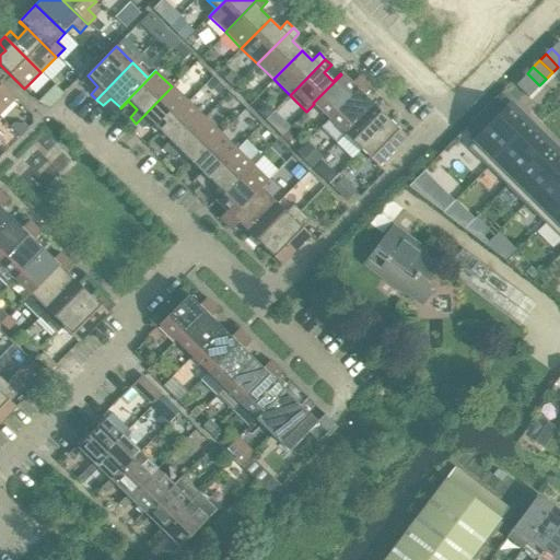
[(527,73),(521,79),(534,92),(539,85),(527,73)]
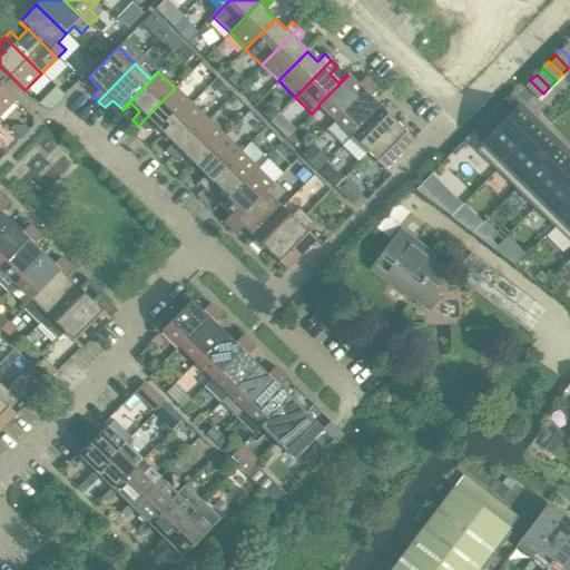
[(334,121),(371,84),(365,78),(357,86),(347,76),(318,105),(320,106),(334,121)]
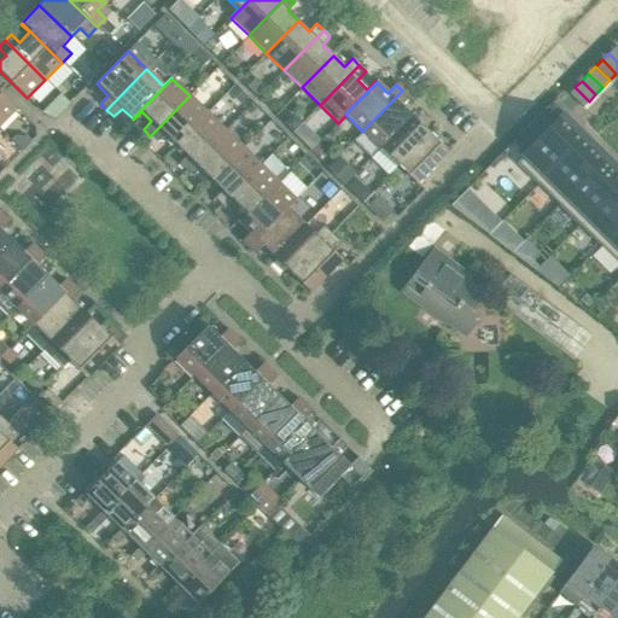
[(575,87),(569,94),(582,108),(589,101),(575,87)]
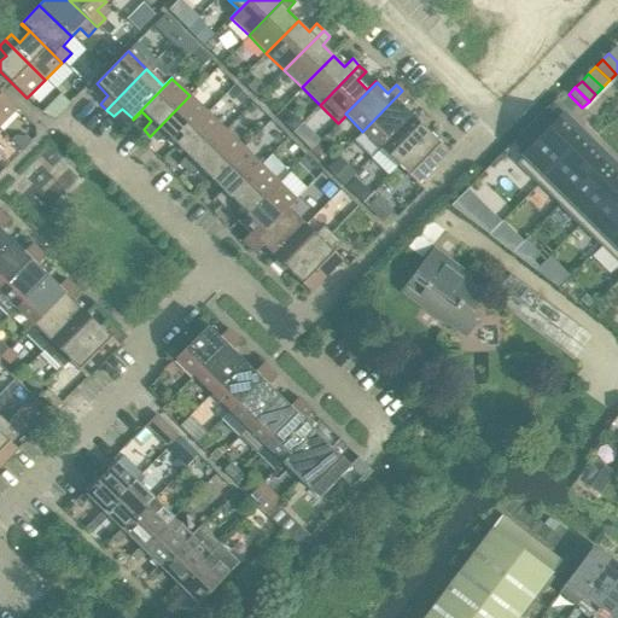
[(380,149),(412,116),(401,105),(409,98),(402,91),(362,132),(380,149)]
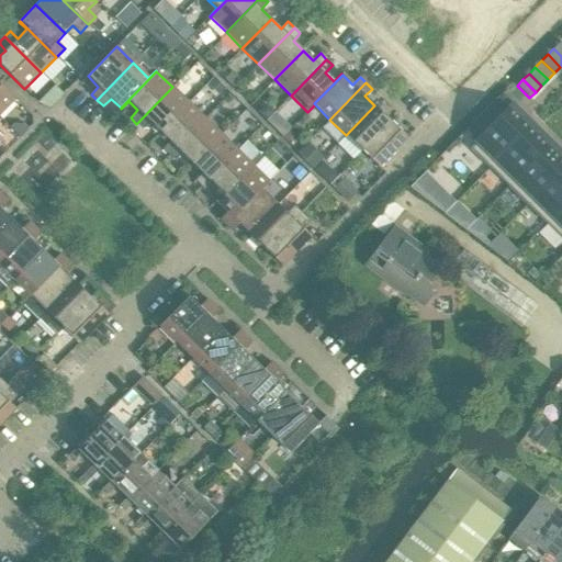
[(0,114),(14,100),(0,85),(0,114)]
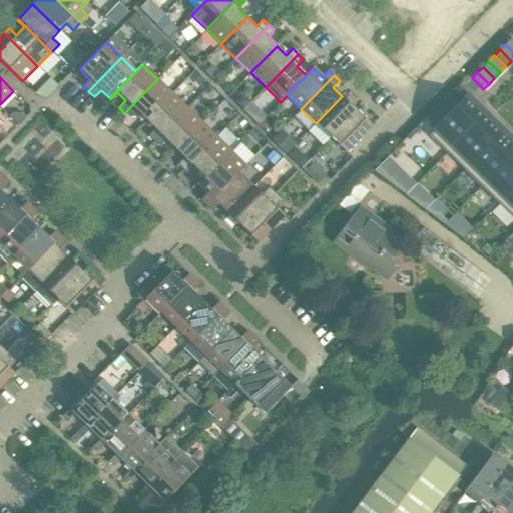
[(145,120),(172,94),(157,79),(124,113),(130,118),(136,111),(145,120)]
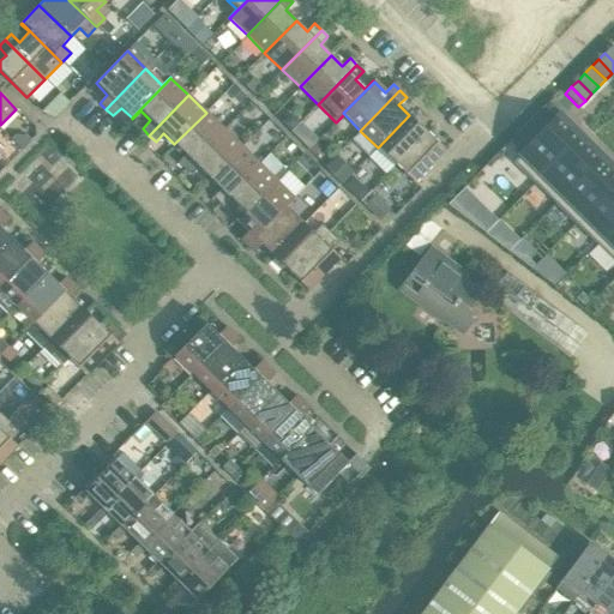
[(184,169),(223,130),(206,113),(174,144),(185,155),(178,163),(184,169)]
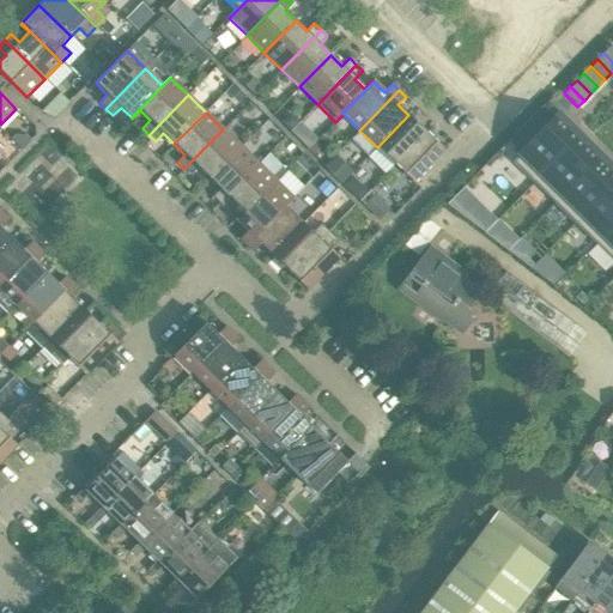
[(387,173),(426,133),(408,115),(377,147),(387,157),(378,165),(387,173)]
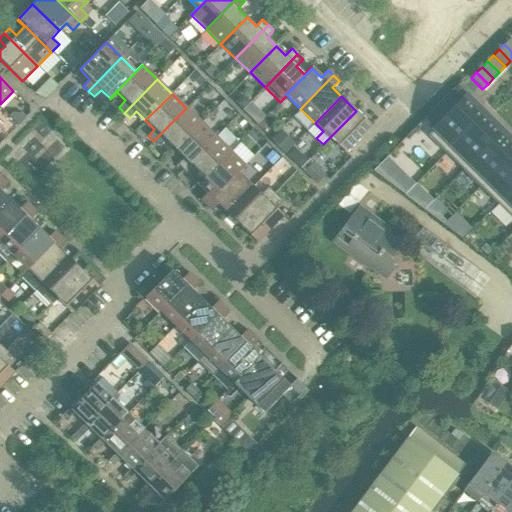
[(464,99),(434,128),(452,146),(481,116),(464,99)]
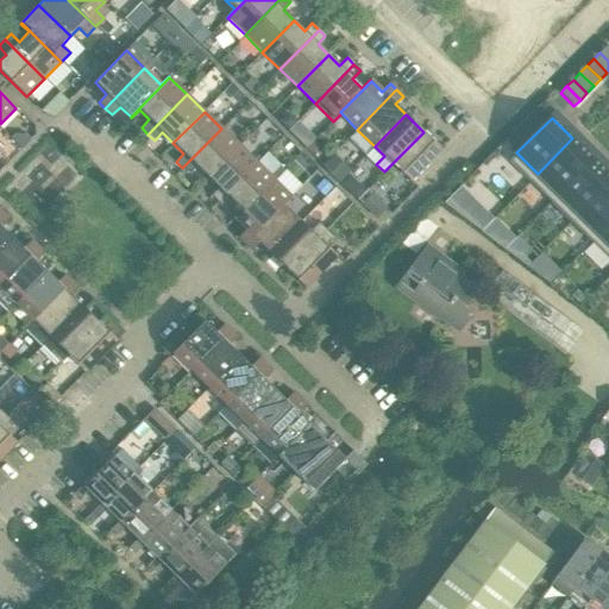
[(208,177),(239,145),(221,129),(182,168),(189,175),(196,167),(208,177)]
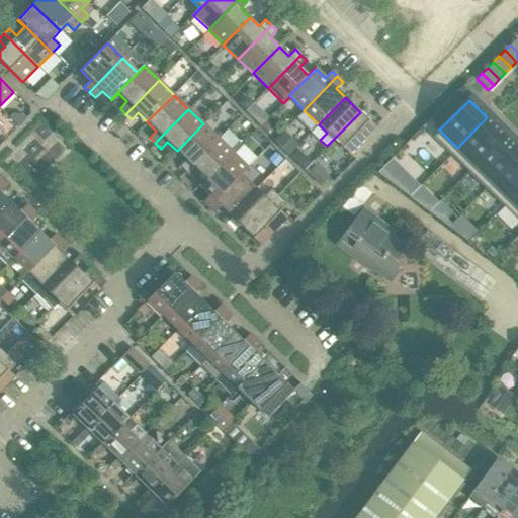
[(349,154),(375,127),(360,112),(327,146),(333,152),(340,145),(349,154)]
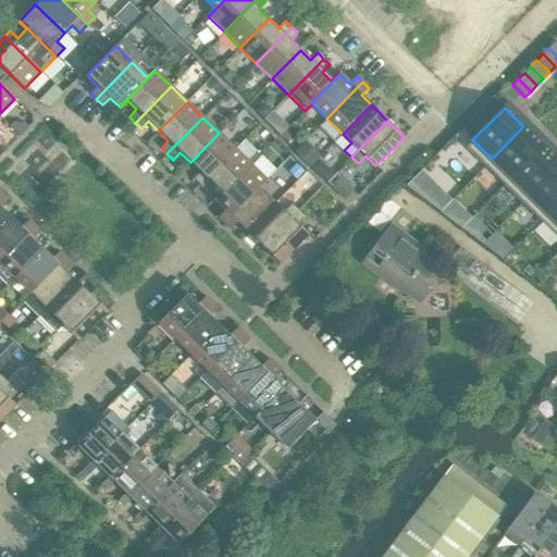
[(523,126),(492,159),(510,177),(543,145),(523,126)]
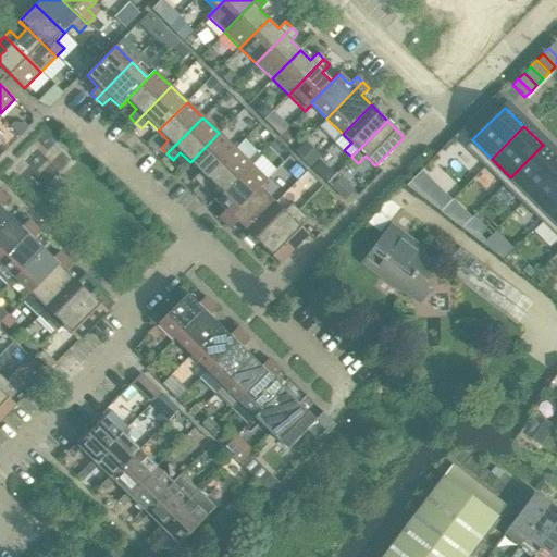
[(199,185),(235,149),(219,133),(190,162),(200,172),(193,180),(199,185)]
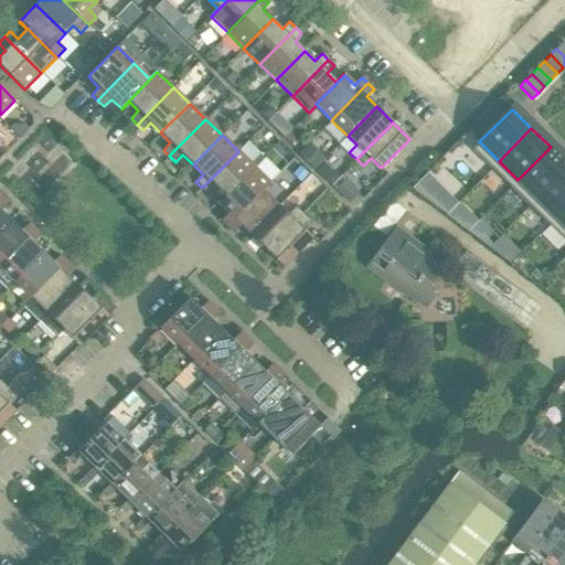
[(564,161),(551,147),(518,180),(536,199),(564,169),(564,161)]
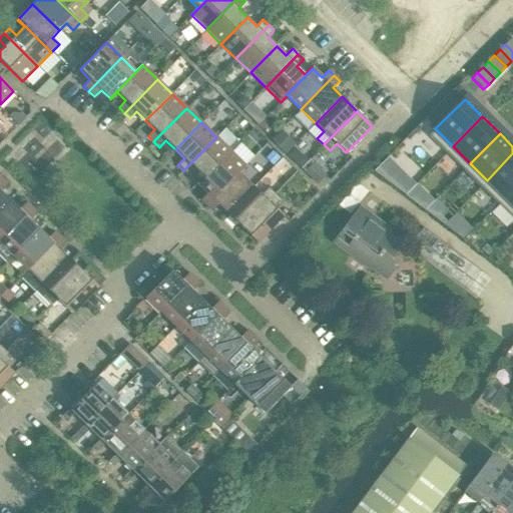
[(197,184),(230,151),(216,137),(183,170),(188,176),(195,169),(203,177),(197,184)]
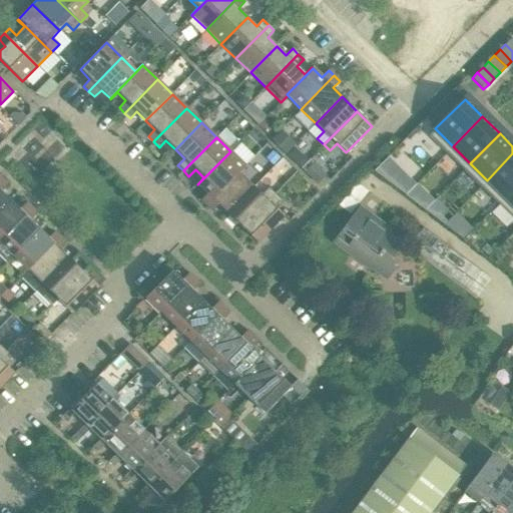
[(205,206),(238,172),(224,159),(231,152),(230,151),(197,184),(206,193),(200,200),(205,206)]
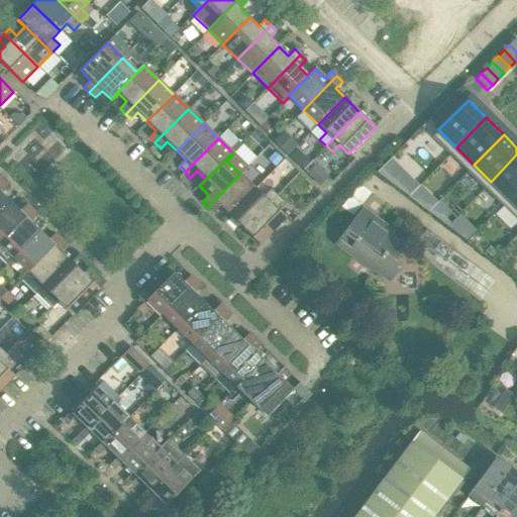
[(516,154),(491,182),(509,198),(516,189),(516,154)]
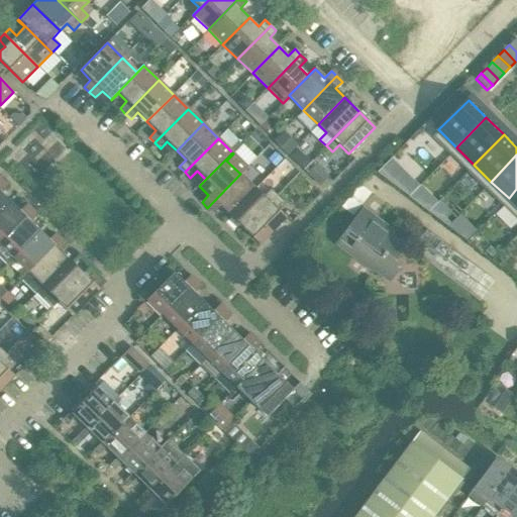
[(319,186),(327,177),(315,165),(307,174),(319,186)]
